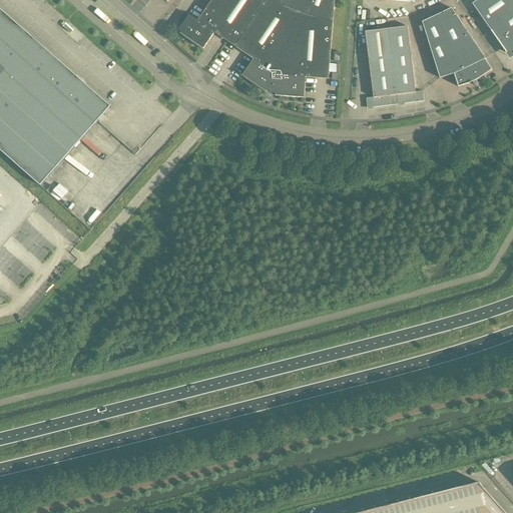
[(182,26),(178,31),(181,33),(180,34),(203,50),(214,33),(226,41),(234,46),(266,0),(212,0),(198,20),(198,21),(189,15),(182,26)]
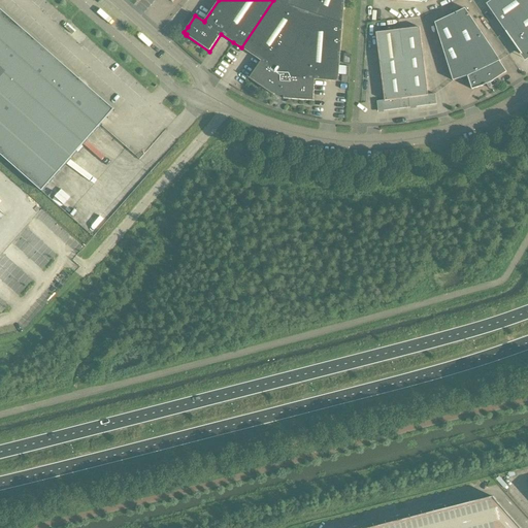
[(273,0),(241,47),(261,62),(250,78),(273,96),(275,94),(278,96),(284,97),(284,99),(314,101),(315,80),(338,83),(344,0),(273,0)]
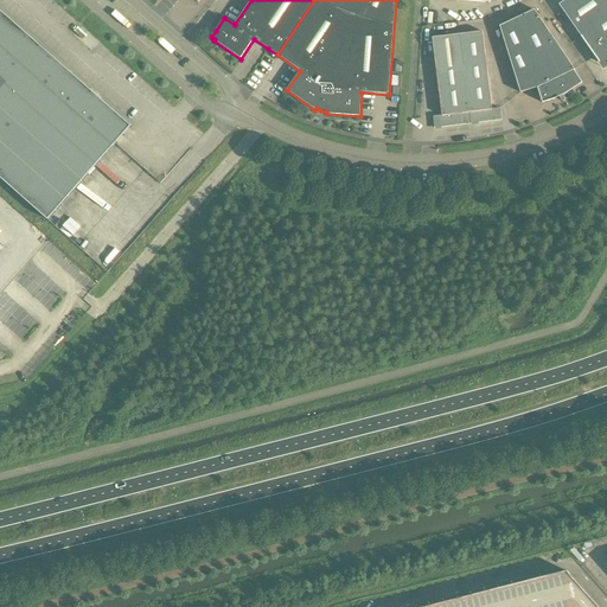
[(606,0),(566,0),(558,5),(600,63),(602,62),(606,62),(606,0)]
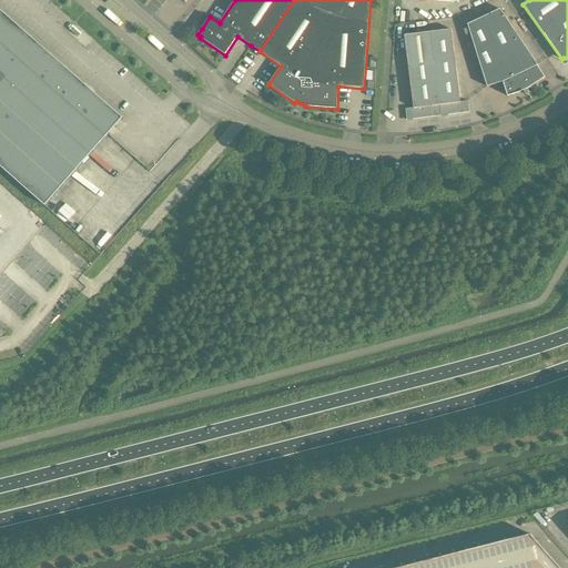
[(0,166),(44,206),(122,118),(0,9),(0,166)]
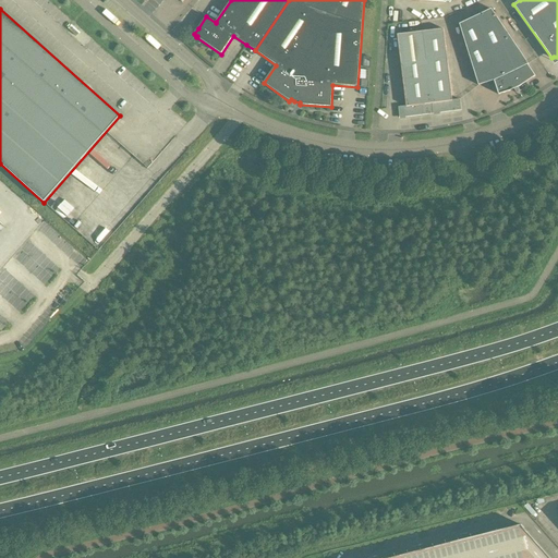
[(521,86),(535,76),(528,65),(529,64),(492,9),(459,24),(478,86),(494,81),(499,95),(510,92),(514,89),(517,94),(523,91),(521,86)]
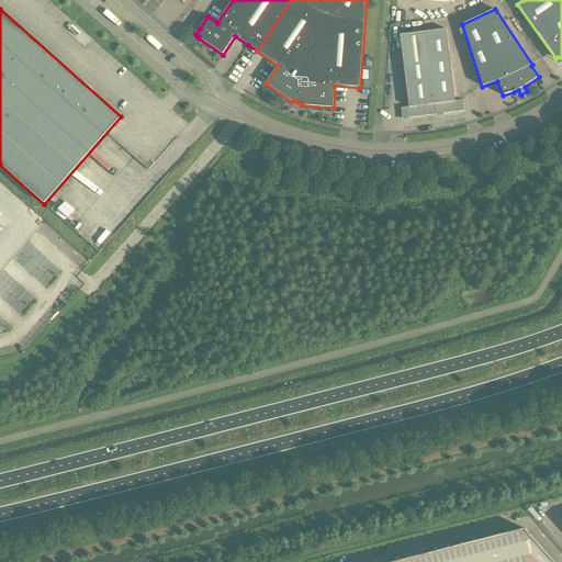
[(426,32),(437,114),(444,113),(444,114),(464,111),(463,100),(456,101),(447,30),(426,32)]
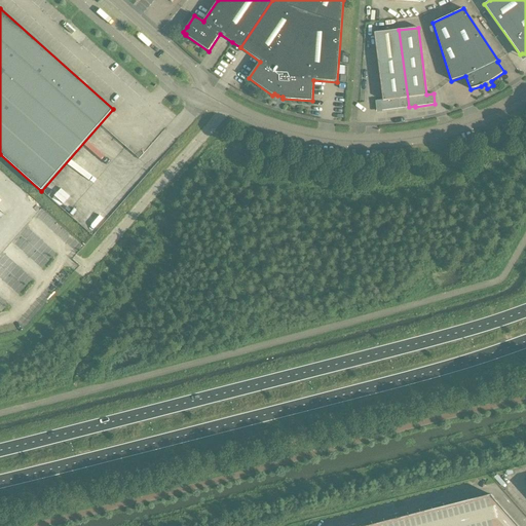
[(409,107),(399,30),(375,33),(383,101),(376,102),(377,112),(409,108),(409,107)]
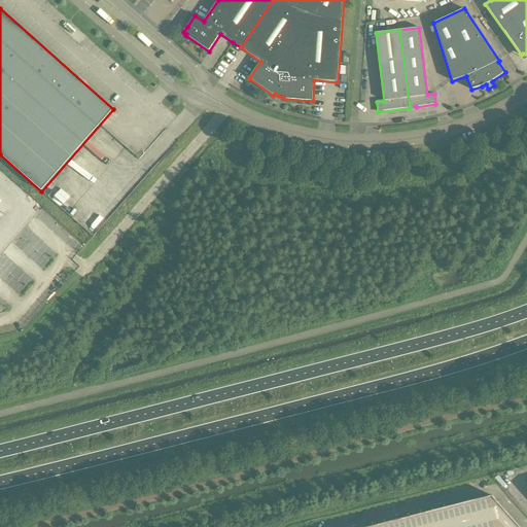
[(519,526),(492,495),(369,526),(519,526)]
